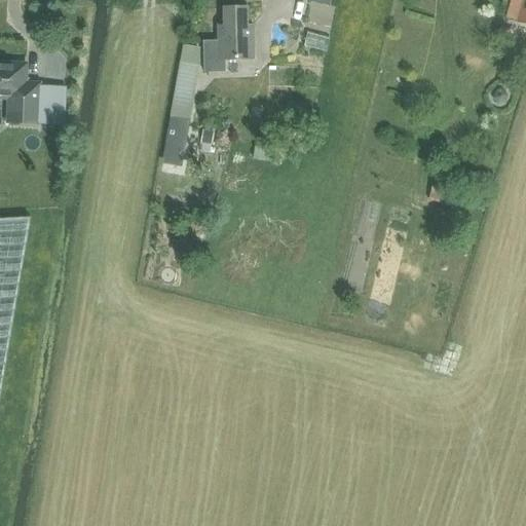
[(525,24),(525,0),(517,0),(516,7),(511,5),(506,19),(525,24)]
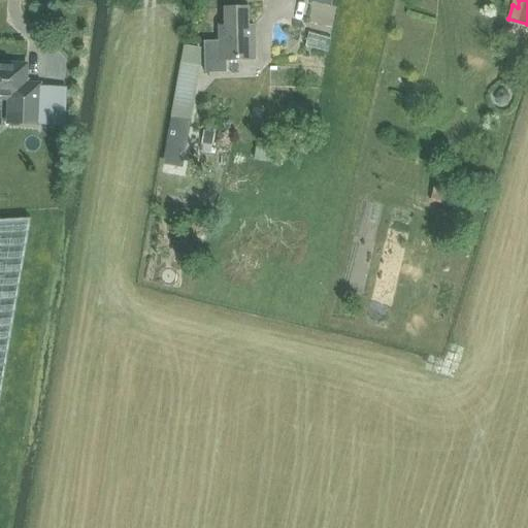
[(220,40),(205,41),(205,72),(227,71),(226,59),(256,59),(255,24),(249,25),(249,6),(225,7),(226,25),(220,25),(220,40)]
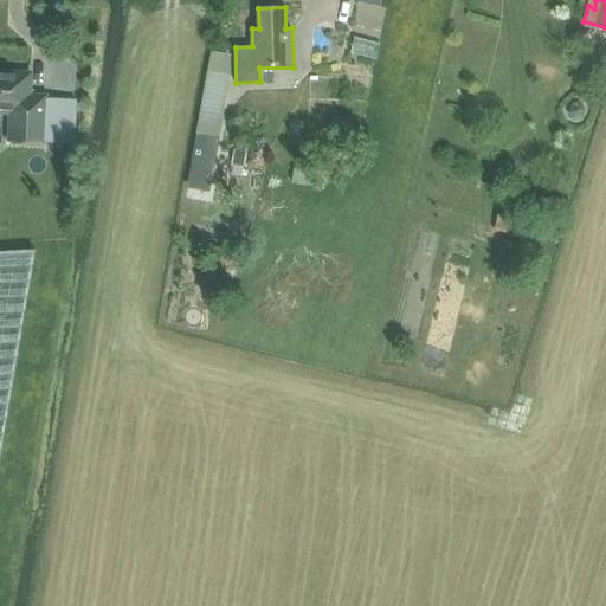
[(347,53),(371,56),(373,37),(349,34),(347,53)]
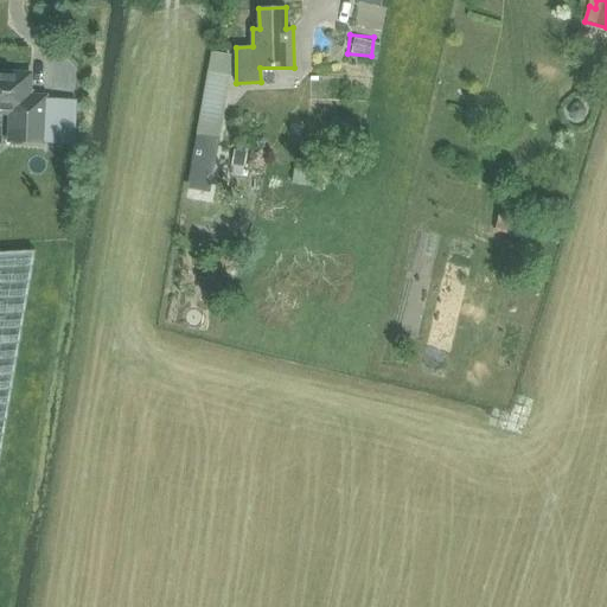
[(208,71),(193,151),(216,154),(230,76),(208,71)]
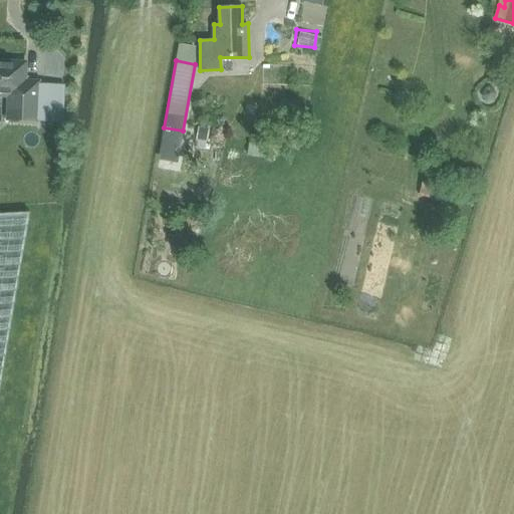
[(0,62),(0,95),(9,96),(9,106),(8,120),(36,122),(37,107),(38,83),(24,82),(25,64),(0,62)]
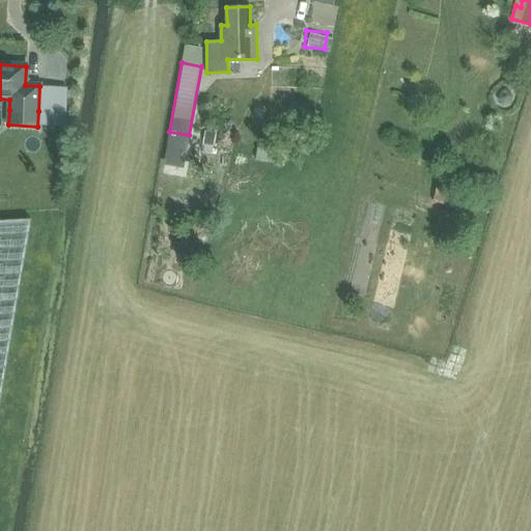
[(65,111),(45,110),(44,127),(64,128),(65,111)]
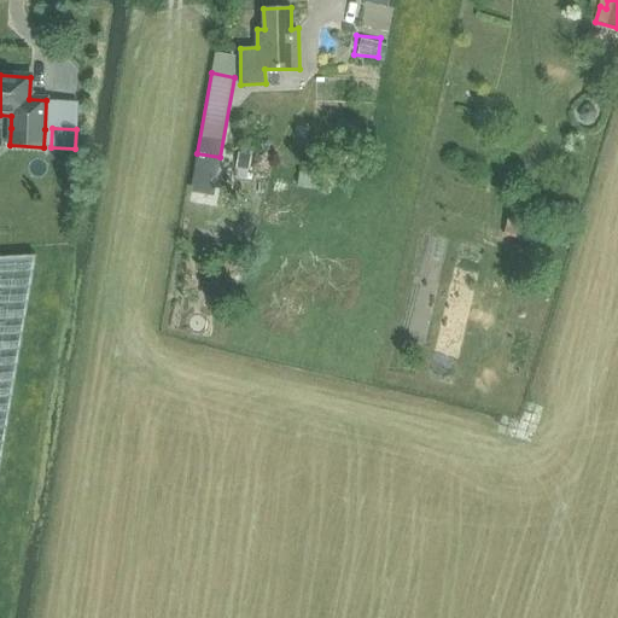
[(0,466),(23,330),(35,256),(0,258),(0,466)]
